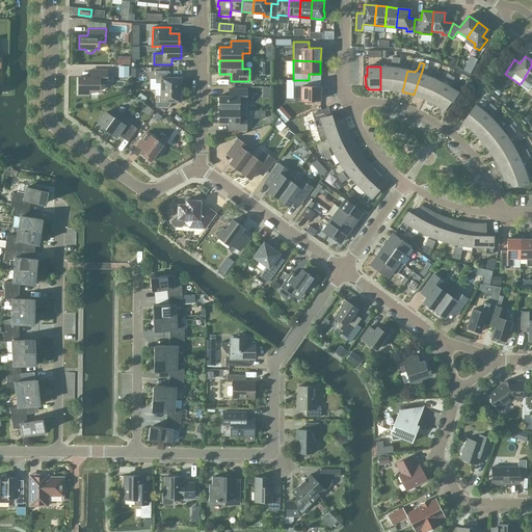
[(392,89),(394,68),(380,67),(380,89),(392,89)]
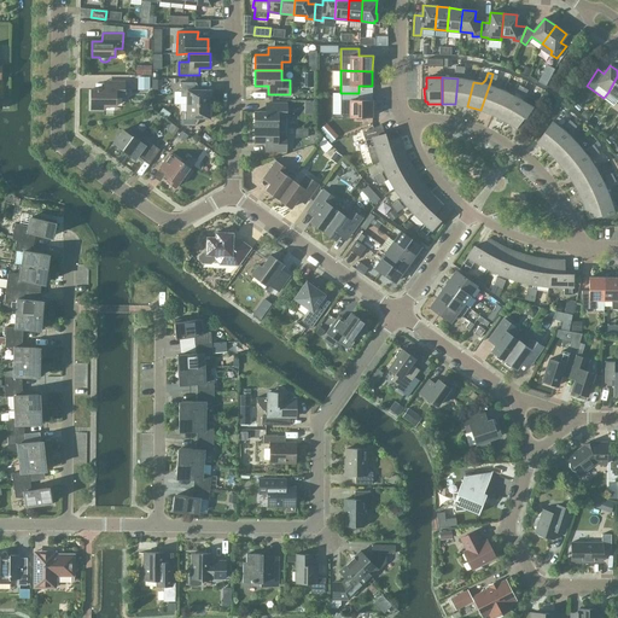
[(467,106),(473,82),(458,79),(455,104),(467,106)]
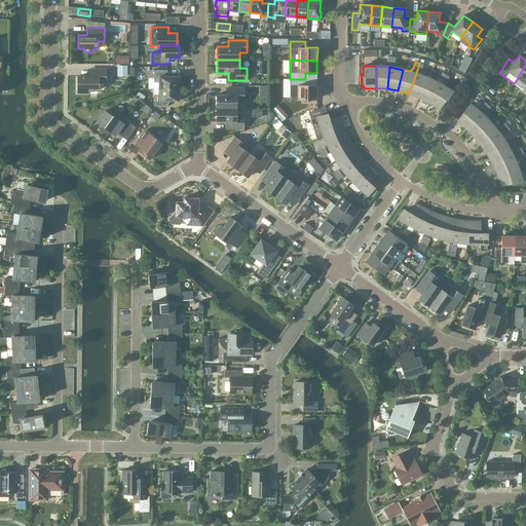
[(106,70),(97,69),(88,69),(88,76),(77,76),(77,92),(88,94),(88,89),(99,90),(99,82),(106,82),(106,70)]
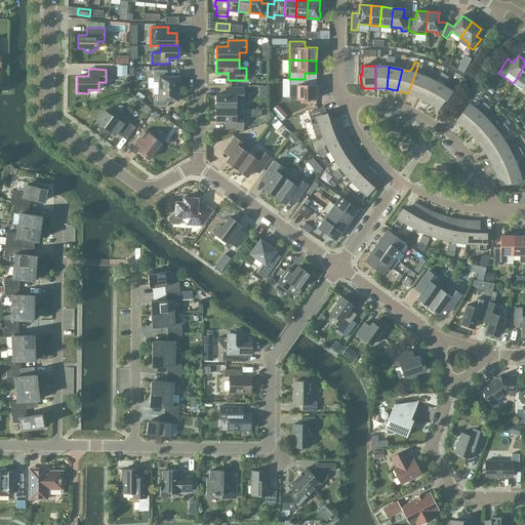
[(158,88),(178,88),(178,77),(166,76),(166,70),(154,70),(153,82),(158,82),(158,88)]
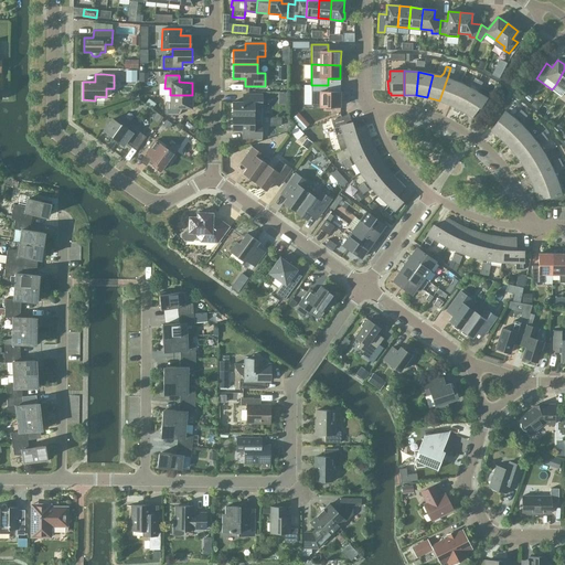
[(460,84),(456,82),(447,78),(439,100),(450,105),(460,84)]
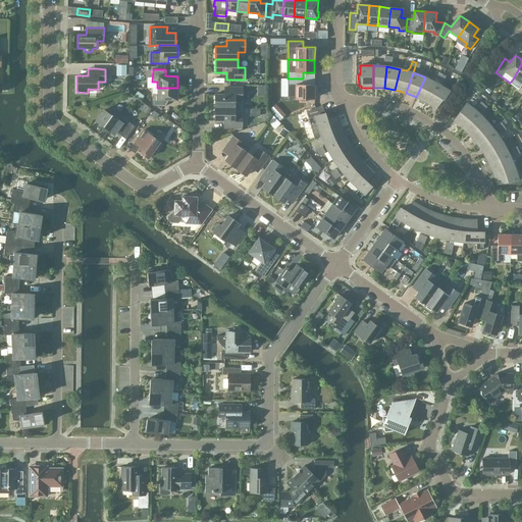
[(426,102),(437,84),(425,77),(416,97),(426,102)]
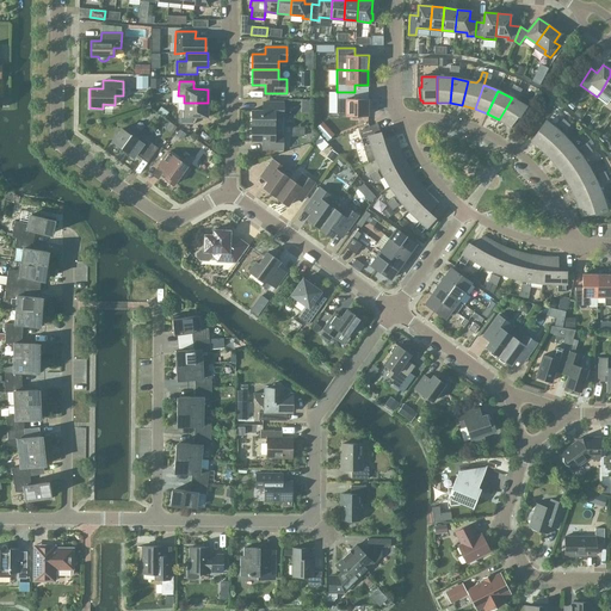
[(355,99),(355,92),(337,92),(337,113),(338,115),(352,115),(352,118),(360,118),(360,115),(368,116),(368,99),(355,99)]
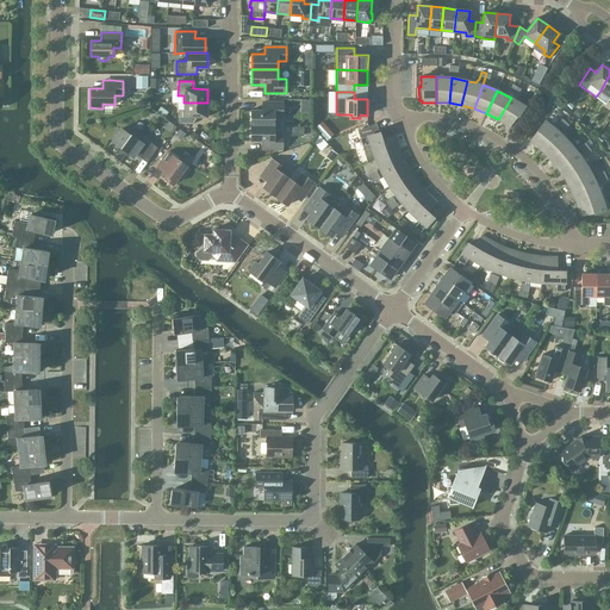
[(511,98),(498,119),(510,126),(524,106),(511,98)]
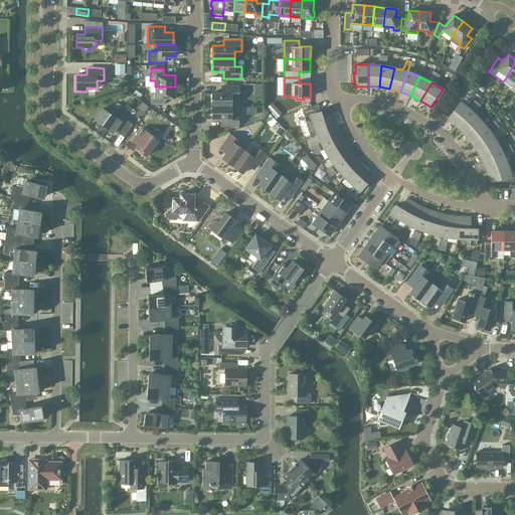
[(174,99),(175,87),(155,87),(155,93),(150,93),(150,104),(152,105),(163,105),(163,99),(174,99)]
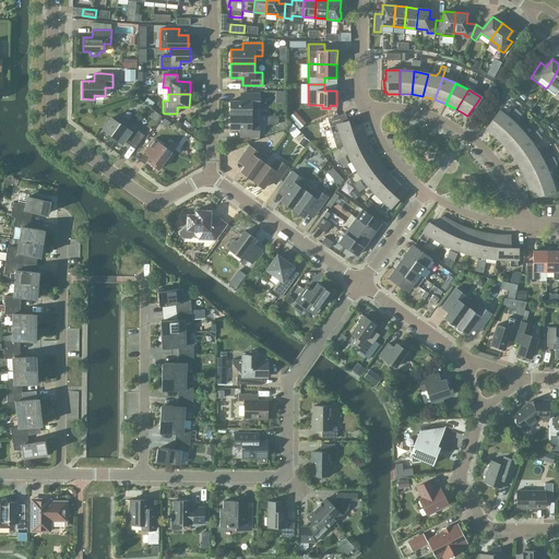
[(230,100),(229,115),(259,115),(259,94),(240,94),(240,100),(230,100)]
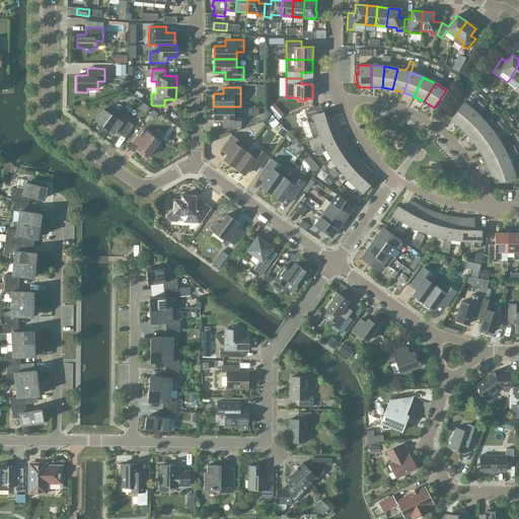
[(459,128),(474,112),(463,102),(451,120),(459,128)]
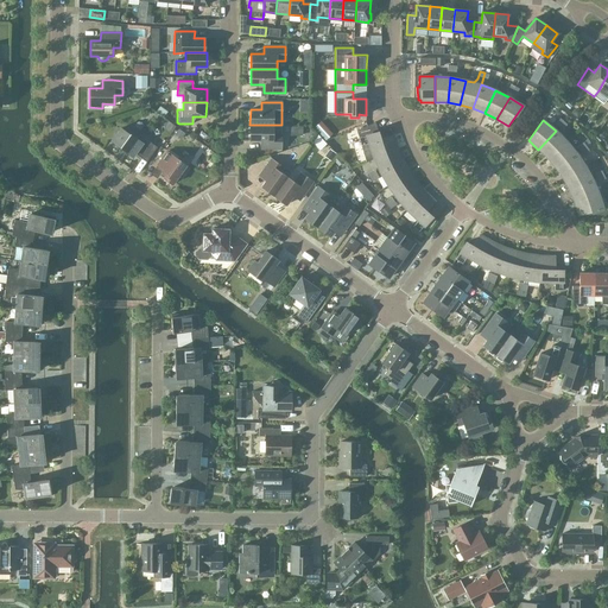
[(393,135),(380,139),(375,122),(356,130),(365,162),(374,158),(397,149),(393,135)]
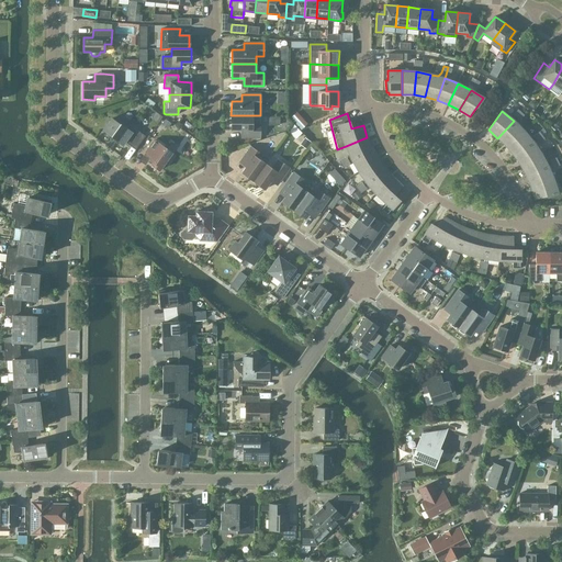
[(260,137),(260,115),(231,115),(231,130),(242,130),(242,137),(260,137)]
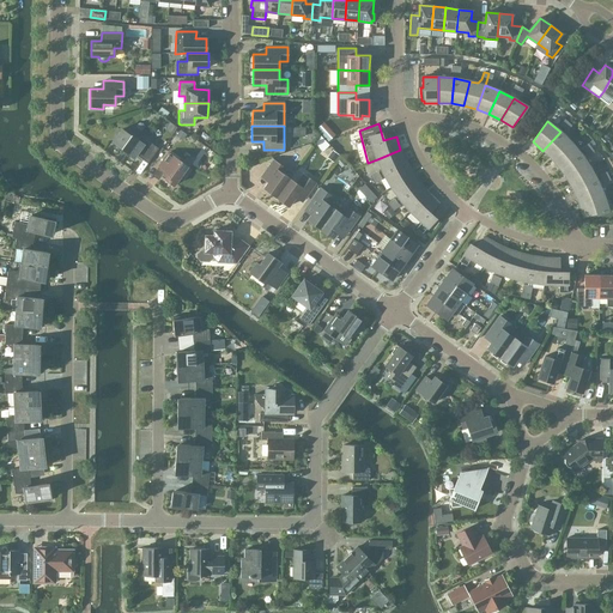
[(329,145),(337,140),(326,126),(320,131),(329,145)]
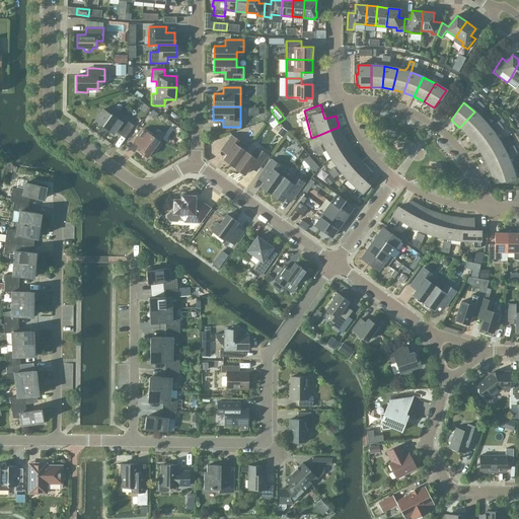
[(102,126),(114,133),(115,131),(125,138),(134,126),(124,118),(121,122),(110,114),(110,115),(103,109),(95,120),(103,125),(102,126)]
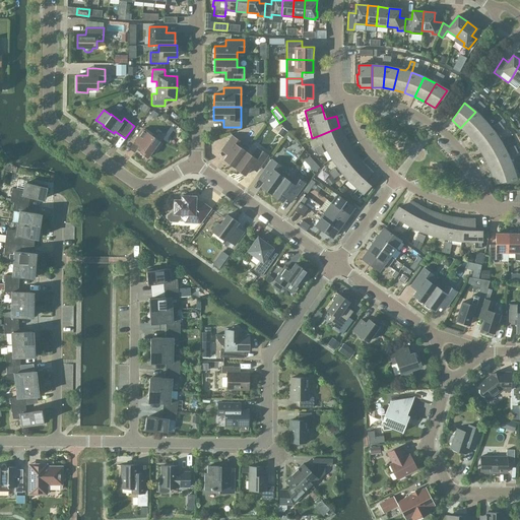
[(468,135),(484,121),(475,112),(460,128),(468,135)]
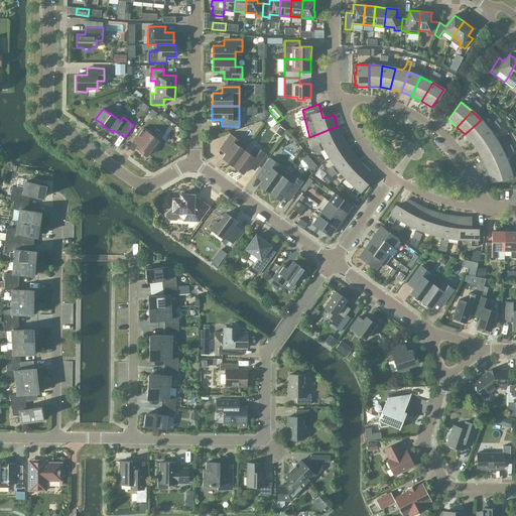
[(273,131),(279,125),(270,116),(263,122),(273,131)]
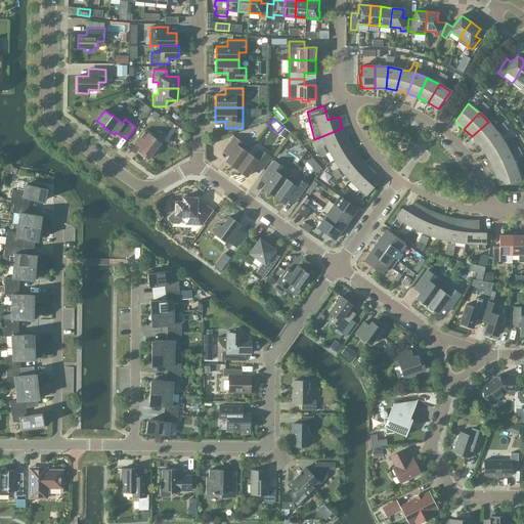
[(499,130),(505,126),(509,123),(507,120),(496,127),(499,130)]
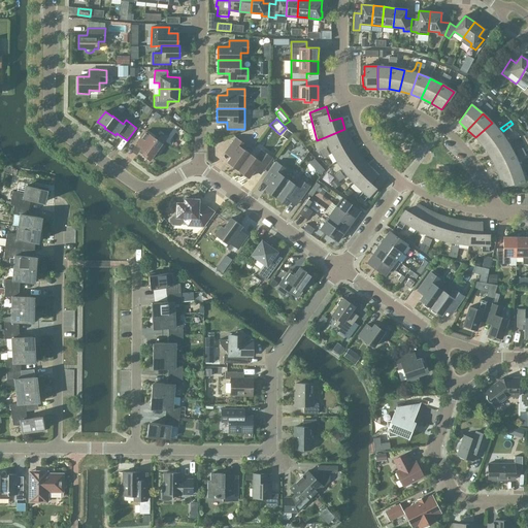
[(483,146),(500,133),(492,123),(475,137),(483,146)]
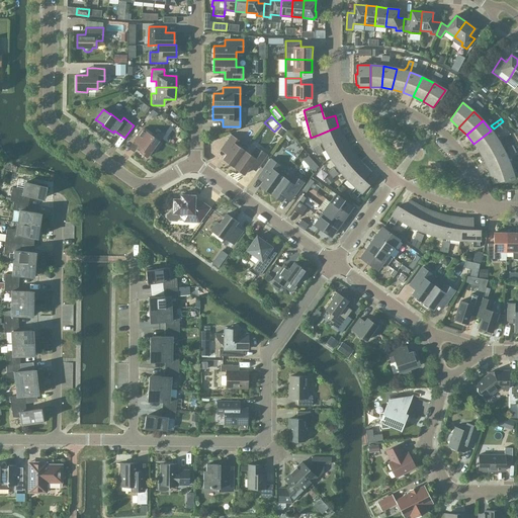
[(324,147),(343,137),(338,126),(319,135),(324,147)]
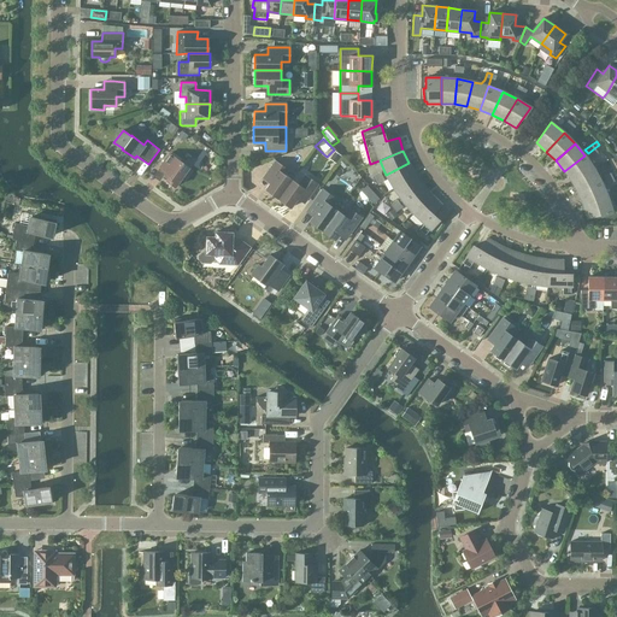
[(169,153),(159,168),(166,172),(164,175),(169,178),(166,181),(175,187),(182,177),(184,180),(189,172),(187,170),(188,168),(169,153)]
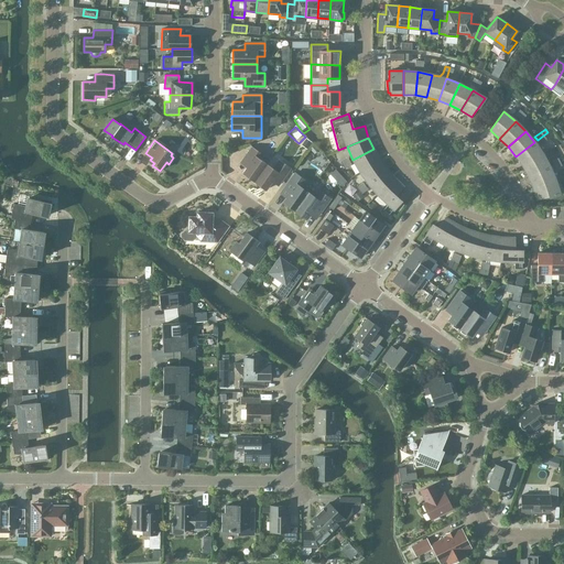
[(307,152),(313,145),(306,140),(301,147),(307,152)]
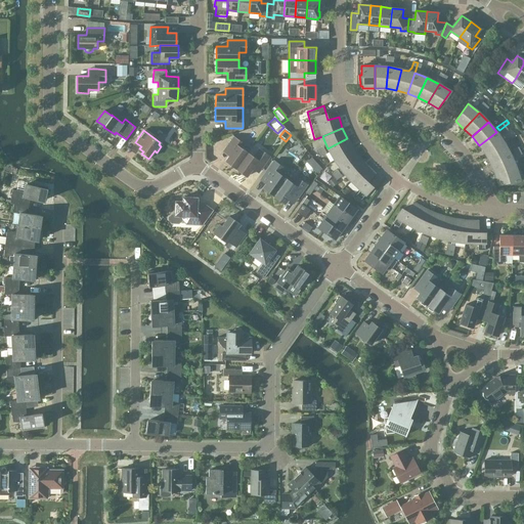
[(485,155),(505,143),(496,132),(479,145),(485,155)]
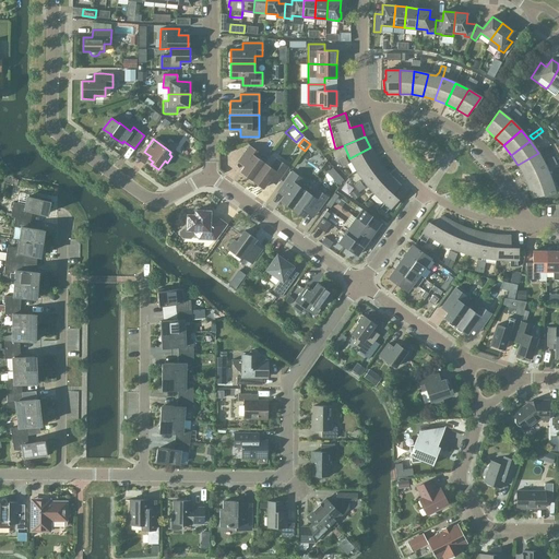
[(251,180),(264,163),(258,158),(260,154),(249,146),(238,162),(245,166),(240,171),(251,180)]
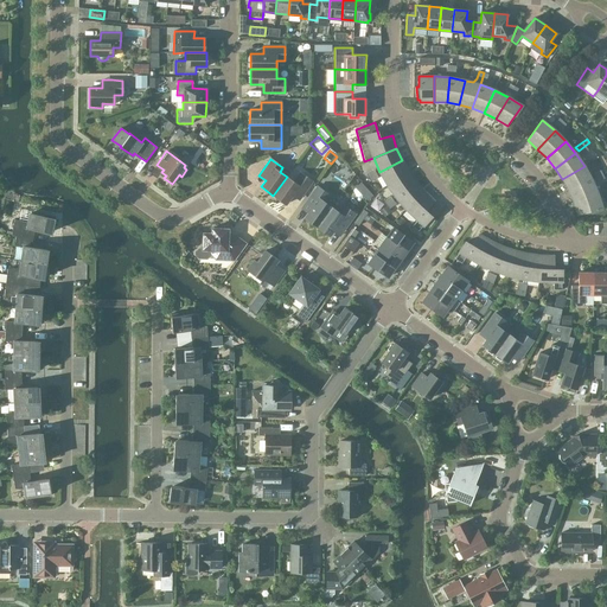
[(387,185),(408,171),(402,160),(379,172),(387,185)]
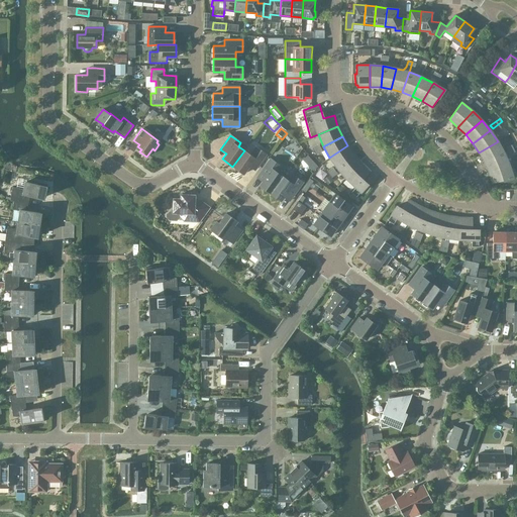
[(485,163),(504,152),(498,141),(479,152),(485,163)]
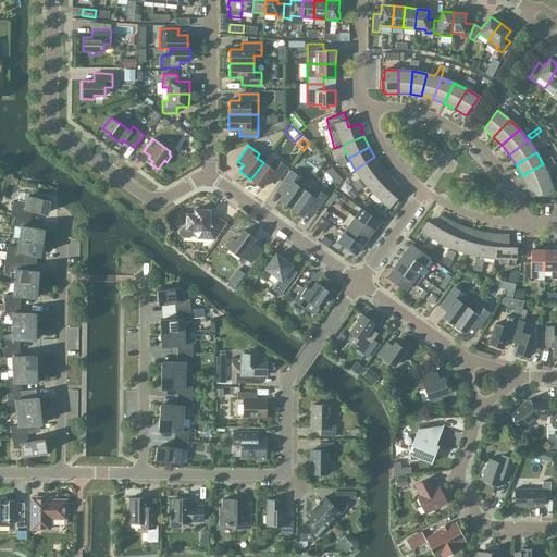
[(546,163),(553,160),(556,157),(555,153),(544,159),(546,163)]
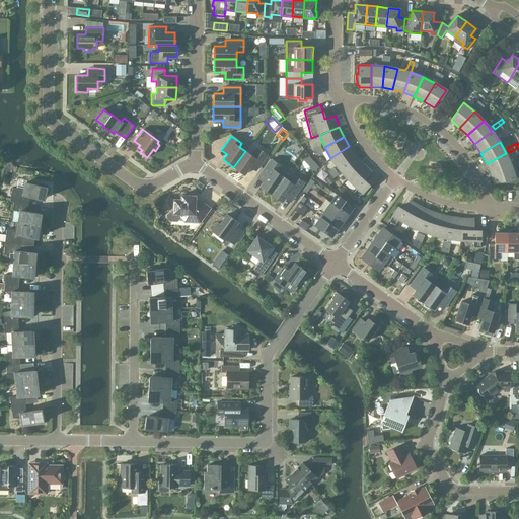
[(339,169),(356,155),(349,146),(330,158),(339,169)]
